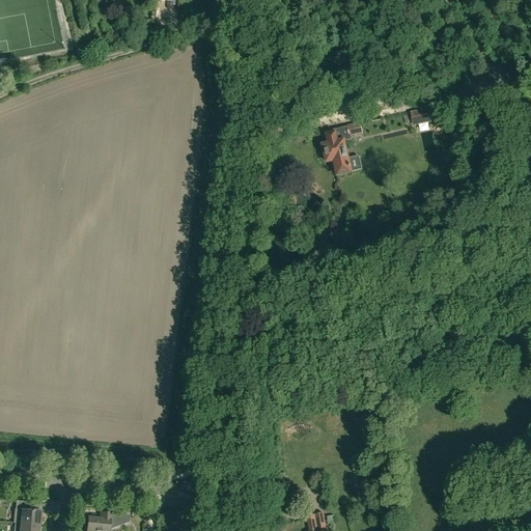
[(407,100),(415,98),(413,91),(404,93),(407,100)]
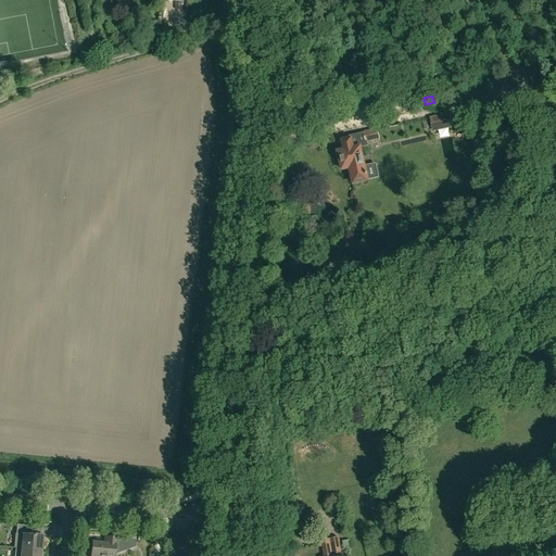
[(407,128),(416,126),(414,112),(405,114),(407,128)]
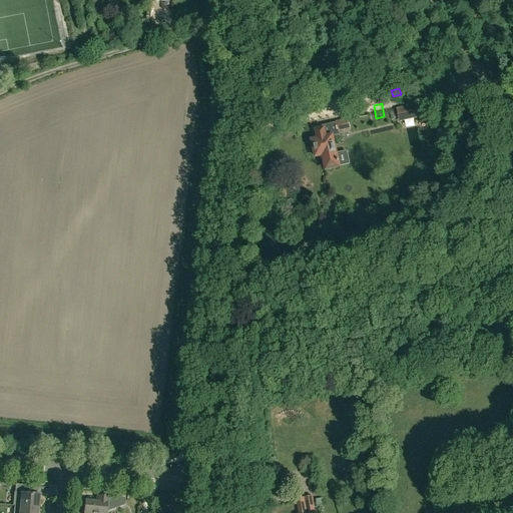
[(398,109),(400,122),(422,118),(419,104),(398,109)]
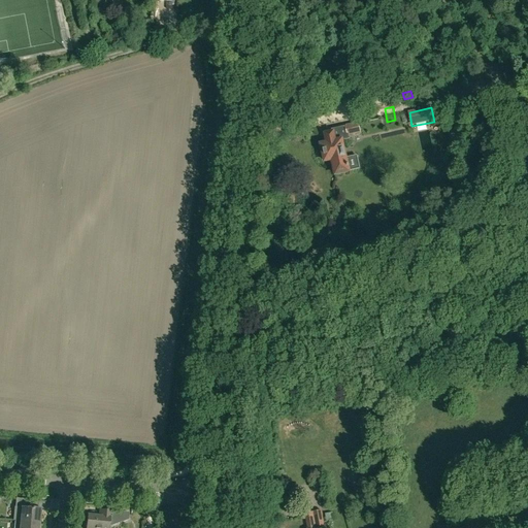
[(333,131),(333,132),(325,134),(327,143),(321,145),(325,162),(332,160),(336,175),(356,170),(358,168),(359,164),(358,161),(356,158),(353,156),(345,158),(341,141),(350,139),(350,137),(362,134),(359,123),(333,131)]
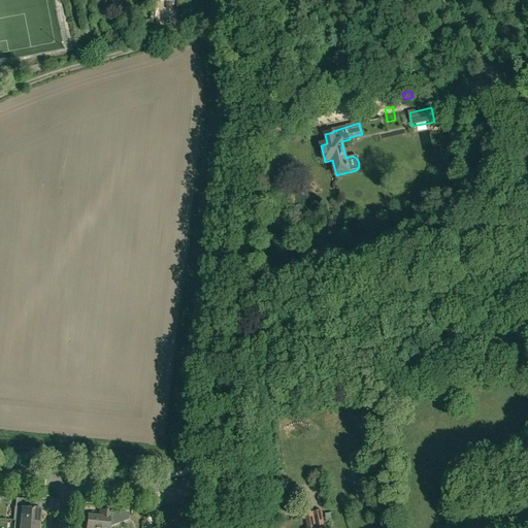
[(441,129),(421,130),(422,141),(442,139),(441,129)]
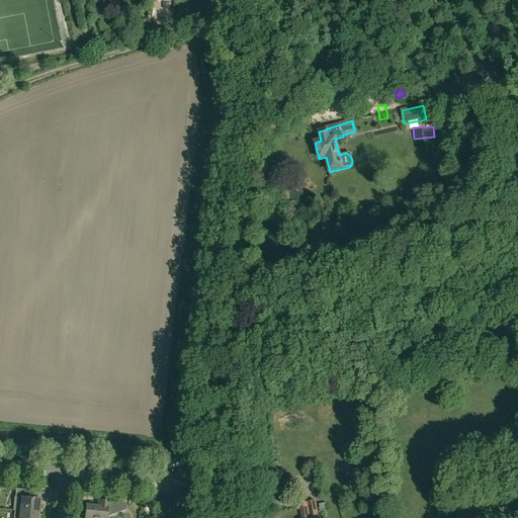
[(14,498),(13,511),(15,511),(39,513),(40,500),(29,499),(29,491),(16,489),(15,498),(14,498)]
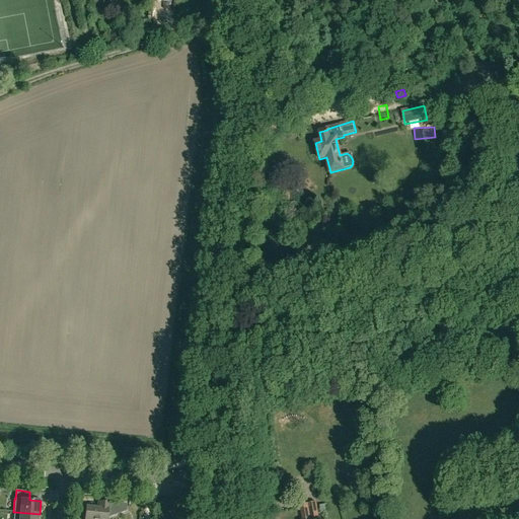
[(107,518),(108,517),(127,511),(128,505),(102,502),(101,508),(88,507),(86,518),(107,518)]
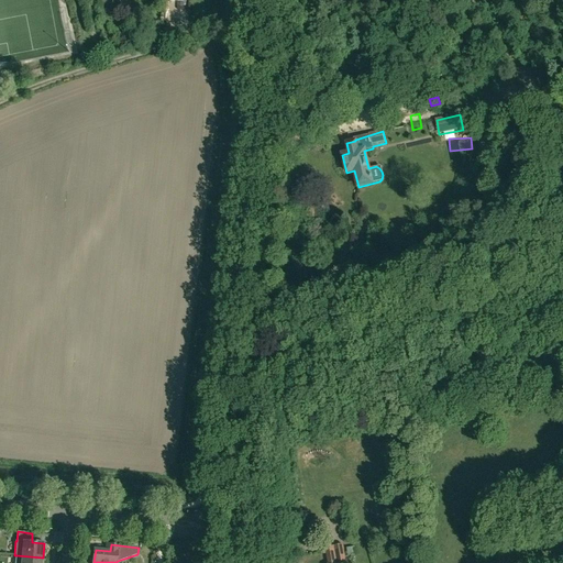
[(326,548),(328,562),(349,562),(349,560),(346,560),(343,544),(326,548)]
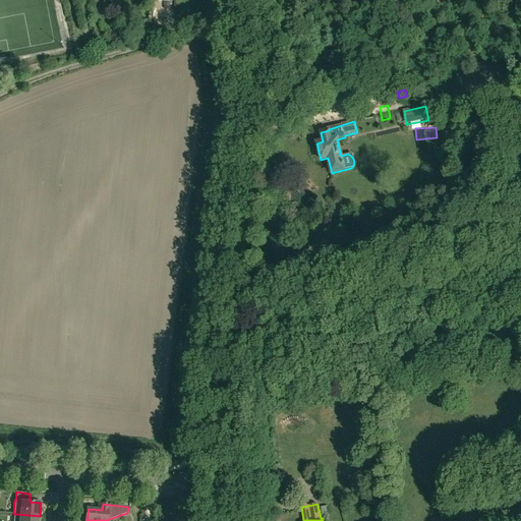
[(321,508),(323,516),(326,515),(326,520),(330,520),(330,514),(328,506),(321,508)]
